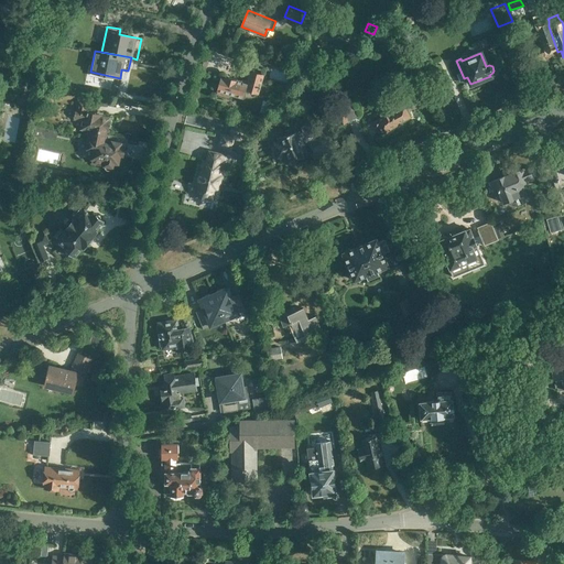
[(230,95),(243,98),(246,90),(258,94),(263,74),(250,71),(247,83),(221,75),(217,90),(218,90),(217,94),(229,97),(230,95)]
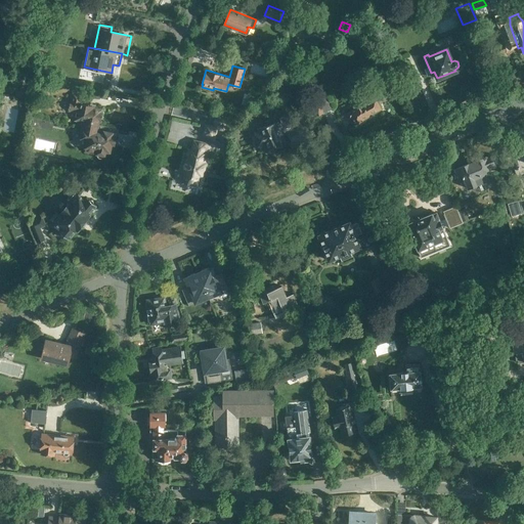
[(16,88),(28,90),(30,78),(18,77),(16,88)]
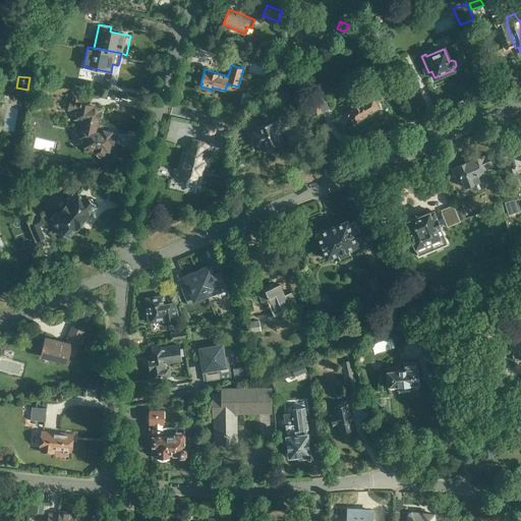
[(83,120),(97,123),(98,119),(100,120),(102,112),(100,112),(100,109),(93,108),(94,105),(90,104),(80,102),(82,94),(71,92),(68,109),(75,110),(74,118),(80,119),(83,120)]
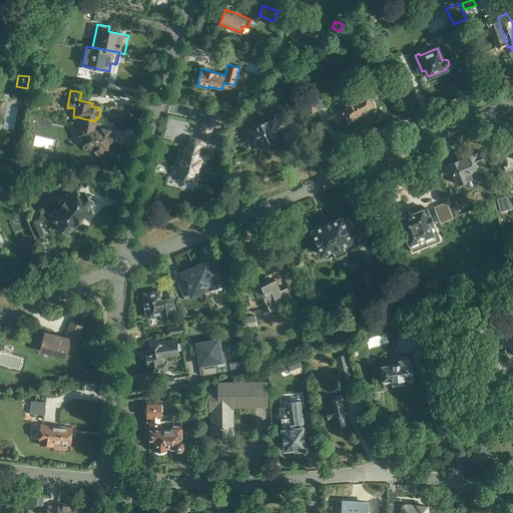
[(362,113),(362,112),(373,106),(368,96),(356,102),(356,101),(352,103),(351,101),(346,104),(347,106),(341,109),(342,110),(340,111),(342,116),(344,115),(348,122),(356,118),(355,117),(362,113)]
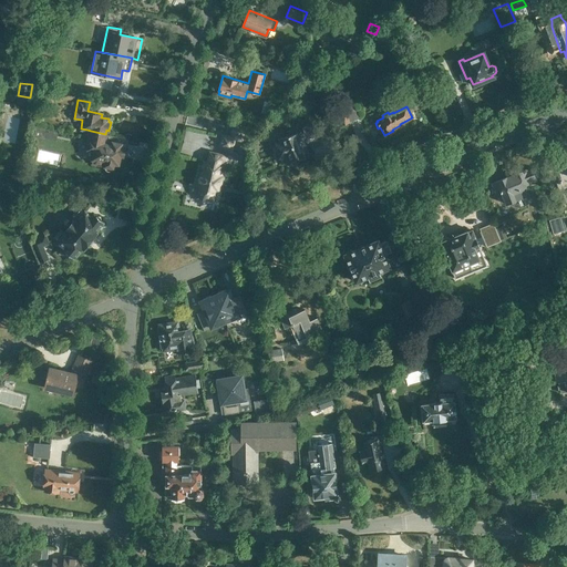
[(350,122),(344,107),(336,111),(341,125),(350,122)]
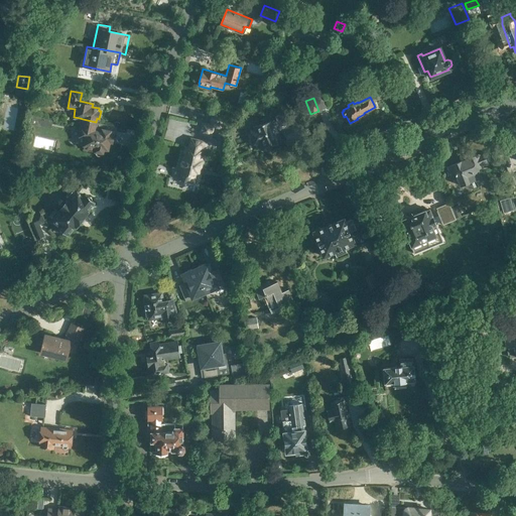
[(281,110),(270,113),(272,120),(252,127),(253,129),(251,130),(257,148),(261,146),(262,149),(270,146),(269,144),(280,140),(275,127),(286,123),(281,110)]
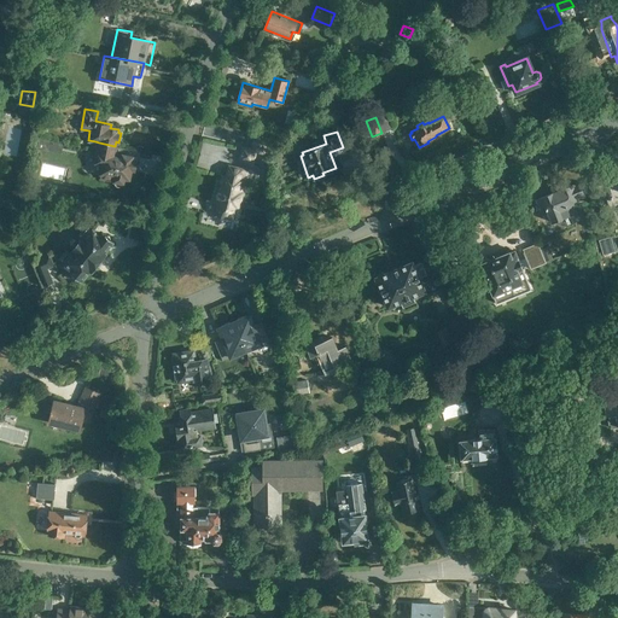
[(99,143),(95,141),(93,150),(98,151),(95,162),(103,163),(99,178),(115,181),(115,182),(115,184),(115,185),(116,185),(116,186),(117,186),(118,186),(120,186),(121,186),(122,185),(123,182),(124,182),(126,179),(129,179),(130,169),(135,170),(138,158),(126,156),(128,149),(115,146),(99,143)]
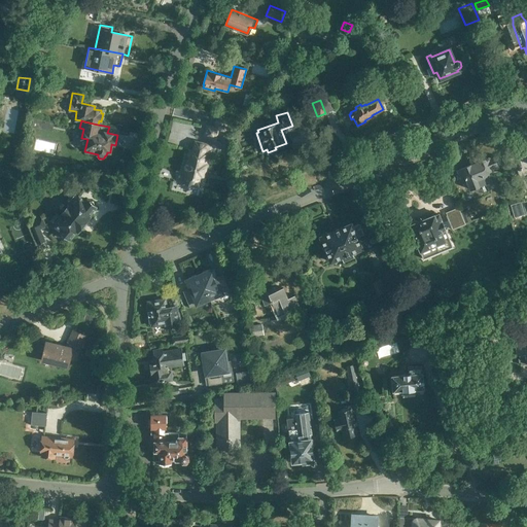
[(205,136),(215,138),(217,129),(207,126),(205,136)]
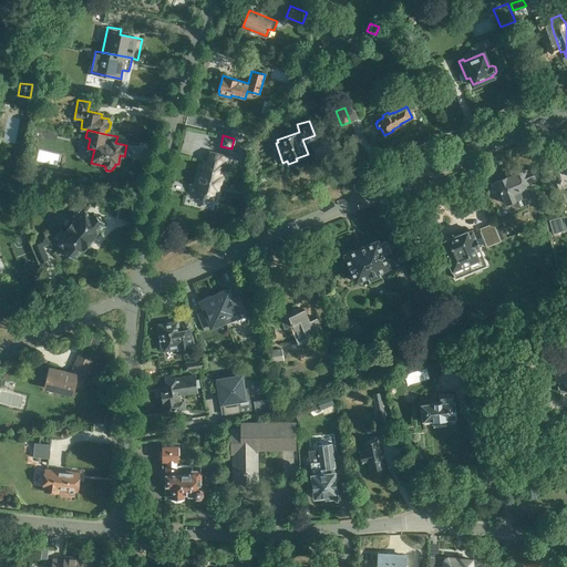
[(227,156),(223,155),(210,153),(208,162),(207,162),(204,173),(202,173),(200,176),(198,177),(197,182),(198,183),(198,185),(200,186),(198,197),(202,198),(203,199),(206,200),(207,200),(209,199),(213,200),(215,189),(218,189),(224,166),(225,166),(227,156)]
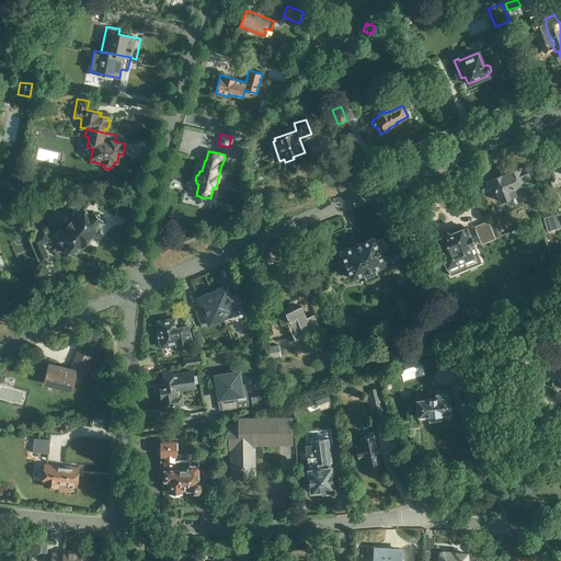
[(501,203),(504,202),(504,203),(513,198),(513,197),(516,196),(518,203),(527,198),(521,182),(531,178),(526,164),(487,181),(491,191),(495,189),(501,203)]
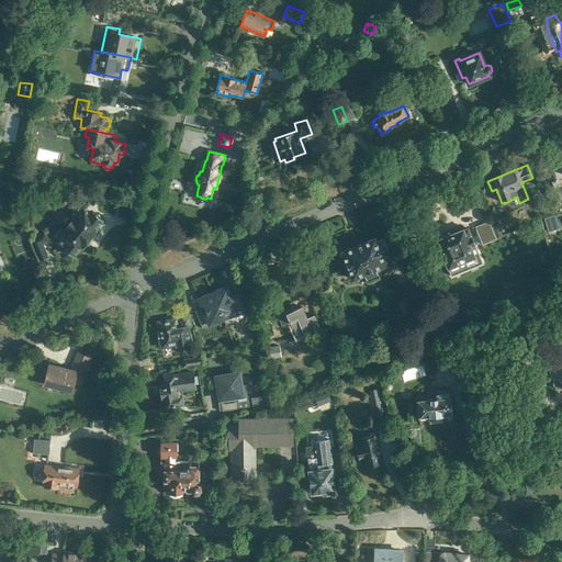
[(58,240),(66,246),(64,248),(74,256),(81,247),(81,248),(97,231),(96,229),(102,221),(92,213),(91,215),(85,210),(83,210),(79,205),(72,214),(75,216),(64,229),(60,227),(54,235),(59,239),(58,240)]
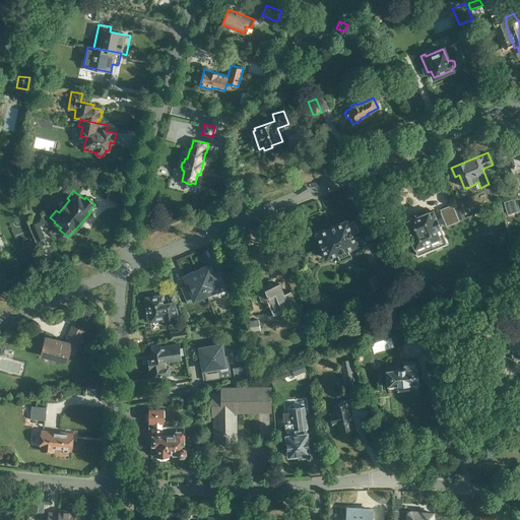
[(517,211),(514,199),(504,202),(508,214),(517,211)]
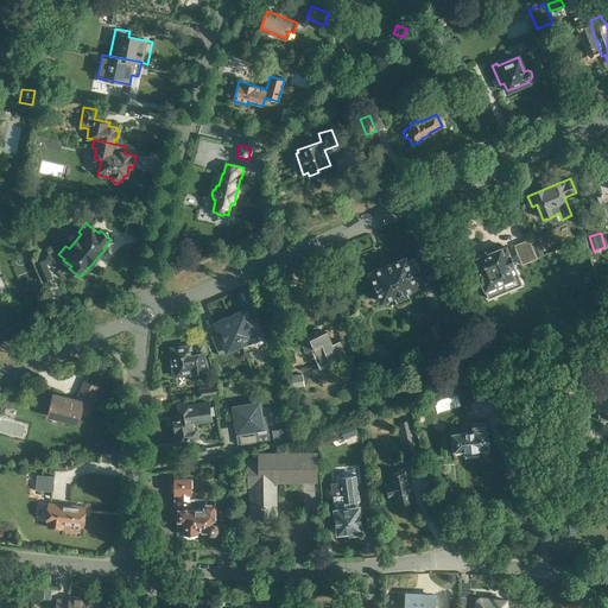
[(518,253),(511,257),(507,246),(502,248),(501,247),(472,260),(479,278),(476,279),(480,289),(482,287),(483,290),(477,292),(482,302),(488,298),(501,293),(498,286),(515,279),(515,278),(519,276),(514,263),(520,260),(521,266),(537,259),(530,239),(514,246),(518,253)]
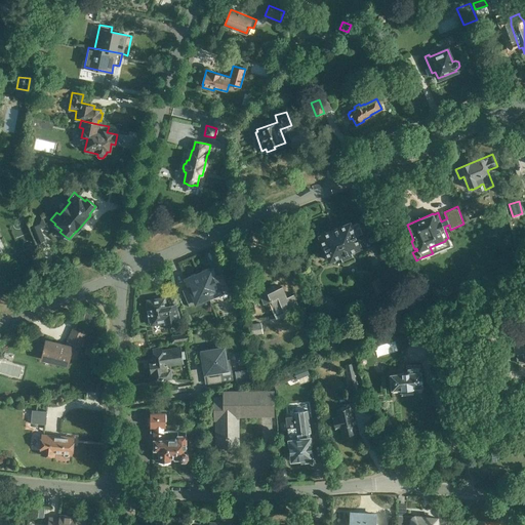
[(47,226),(42,216),(29,223),(37,244),(46,240),(41,229),(47,226)]
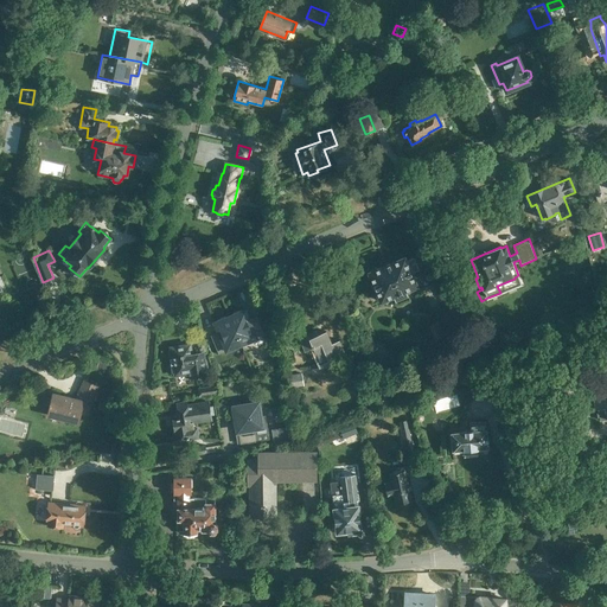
[(382,304),(394,298),(397,305),(410,299),(407,292),(419,287),(411,272),(419,269),(414,256),(407,260),(406,256),(369,272),(382,304)]
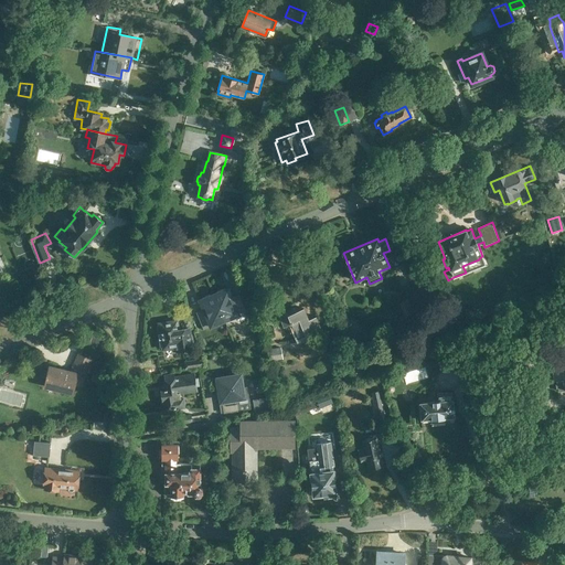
[(214,294),(225,320),(246,311),(240,295),(232,297),(228,288),(214,294)]
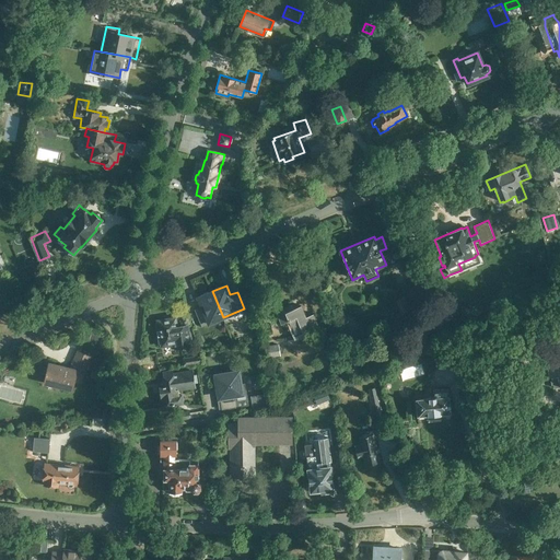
[(223,317),(212,291),(198,298),(201,306),(195,310),(202,327),(223,317)]
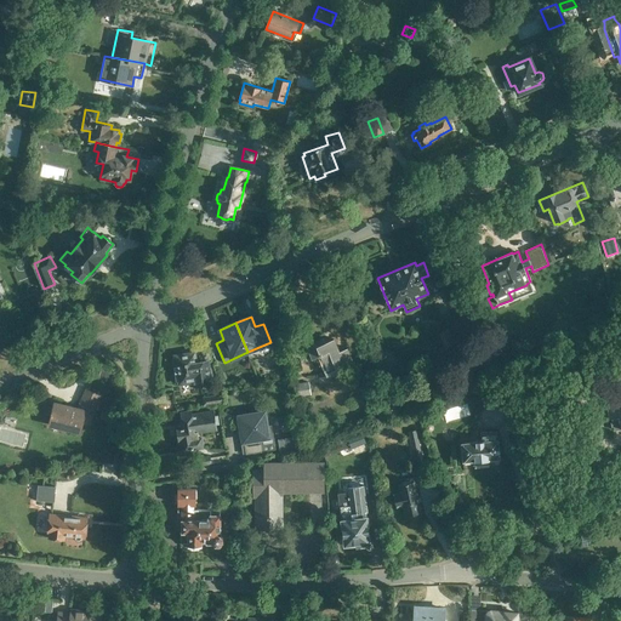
[(460,357),(448,329),(438,334),(449,360),(460,357)]
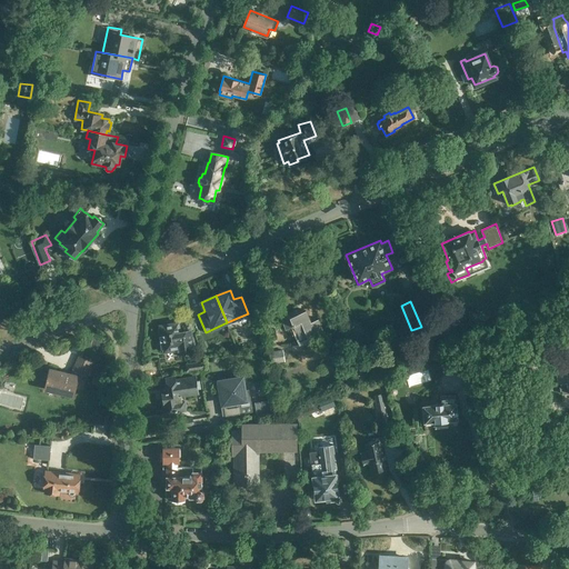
[(293,326),(300,341),(323,331),(318,319),(310,322),(306,310),(298,313),(297,310),(280,317),(286,329),(293,326)]
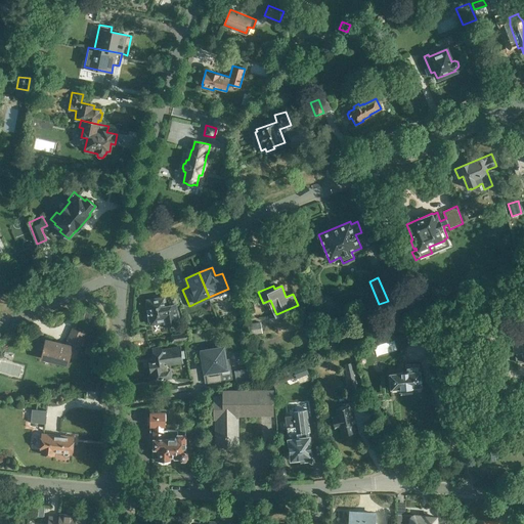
[(163,321),(164,325),(179,323),(176,304),(166,305),(164,297),(147,300),(148,303),(146,303),(149,321),(151,320),(151,323),(163,321)]
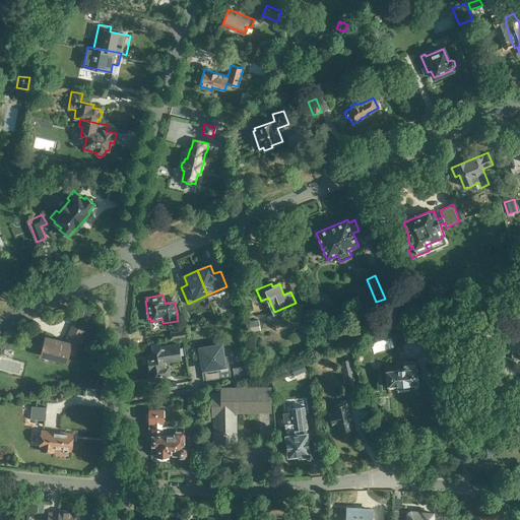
[(404,320),(407,329),(413,327),(410,318),(404,320)]
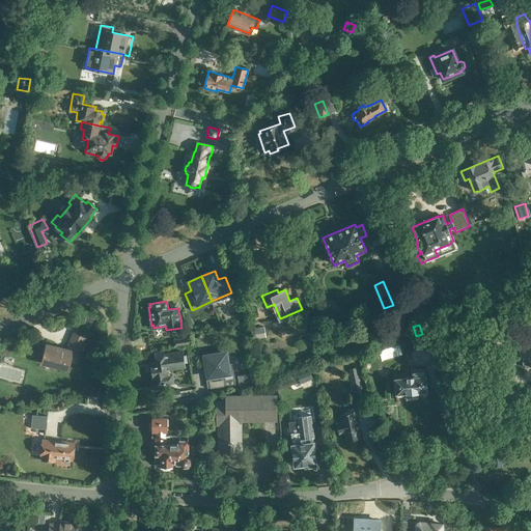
[(251,329),(253,339),(266,337),(263,326),(251,329)]
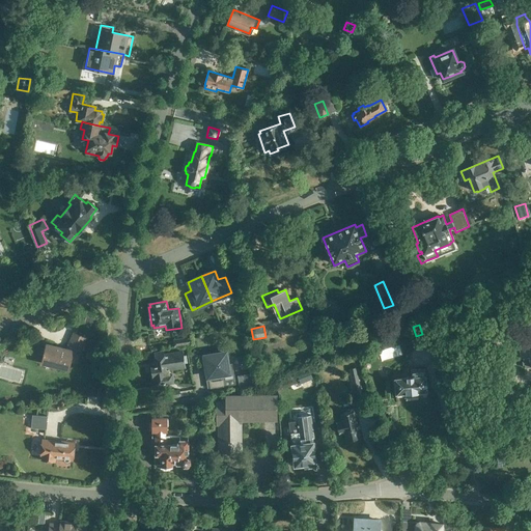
[(78,357),(79,354),(86,337),(74,332),(66,348),(47,343),(43,363),(68,370),(72,355),(78,357)]
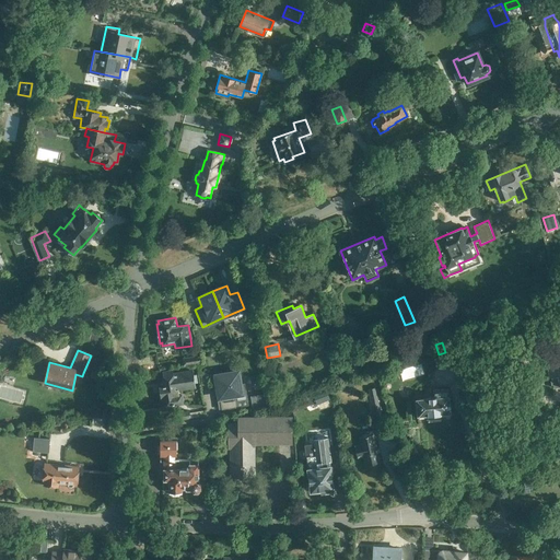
[(439,354),(442,364),(450,362),(445,352),(439,354)]
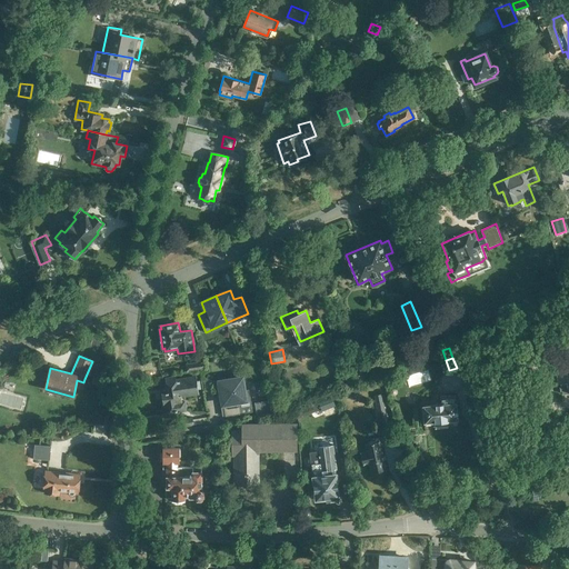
[(201,370),(206,369),(205,361),(186,363),(188,371),(201,370)]
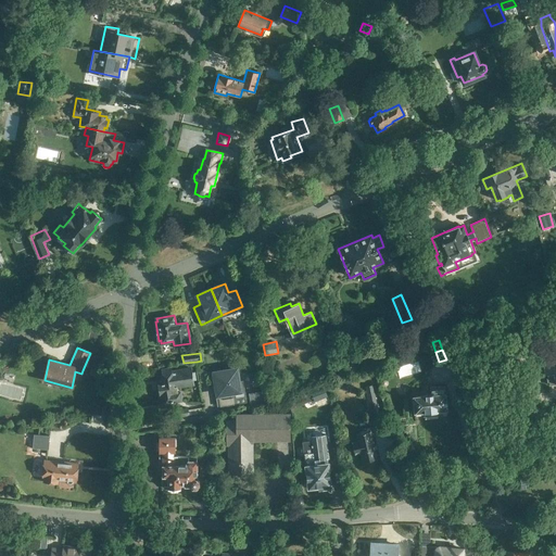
[(550,382),(551,386),(555,383),(555,361),(543,364),(545,376),(547,375),(548,378),(546,378),(547,382),(550,382)]
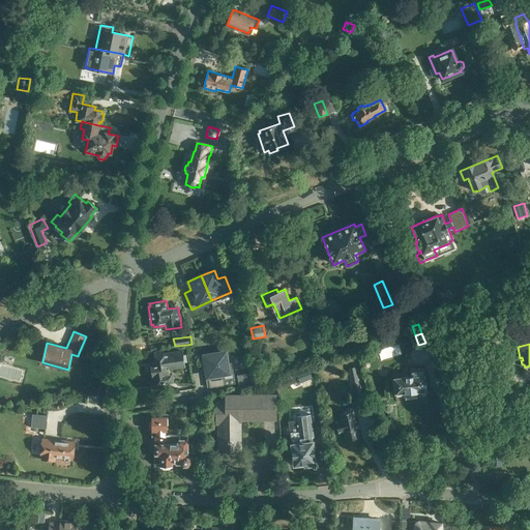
[(156,366),(151,366),(152,375),(151,375),(152,384),(156,383),(156,384),(174,381),(173,372),(170,373),(169,370),(185,367),(185,362),(187,362),(186,354),(183,355),(183,350),(164,354),(164,351),(154,352),(156,366)]
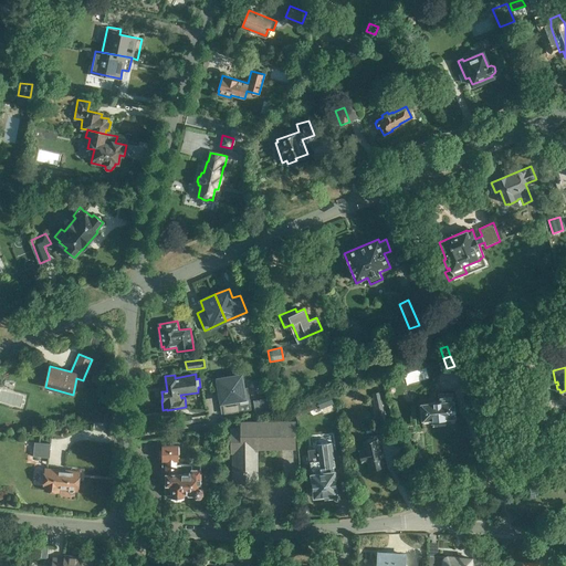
[(220,406),(222,409),(223,413),(245,410),(244,406),(250,406),(248,387),(244,388),(242,374),(216,378),(219,397),(219,399),(219,401),(220,406)]
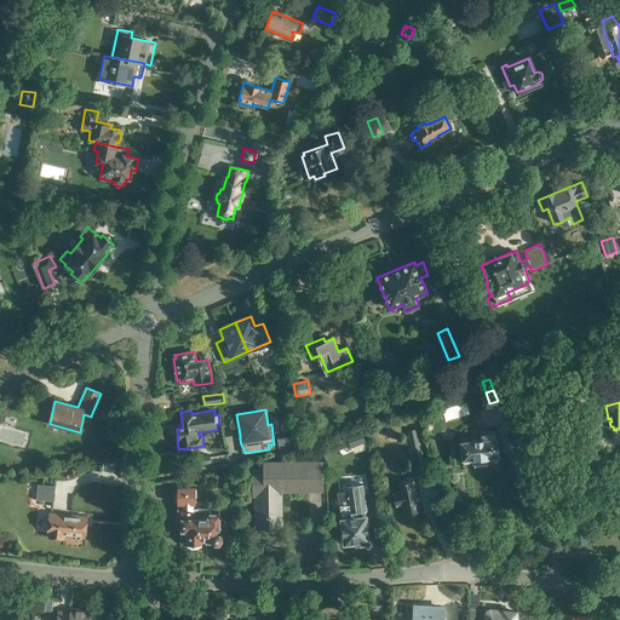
[(460,441),(463,460),(474,459),(474,464),(489,461),(488,458),(499,457),(497,430),(486,431),(484,430),(482,430),(481,430),(480,431),(480,440),(460,441)]
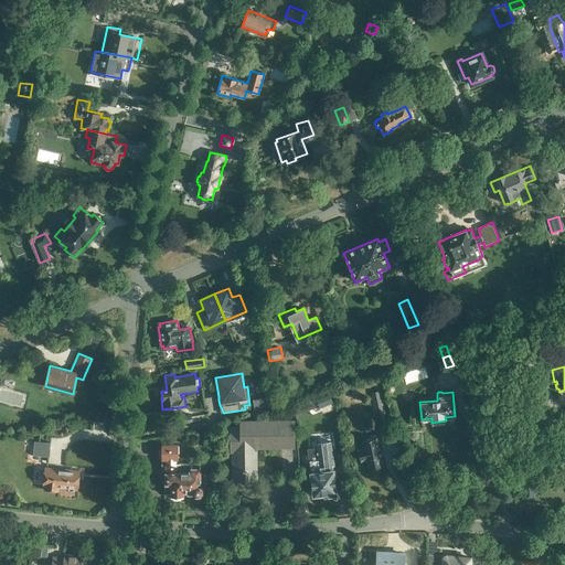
[(253,398),(255,411),(269,408),(267,396),(253,398)]
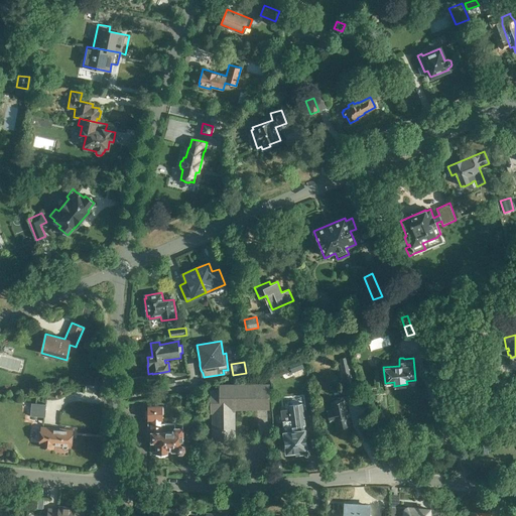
[(288,367),(291,373),(302,368),(299,362),(288,367)]
